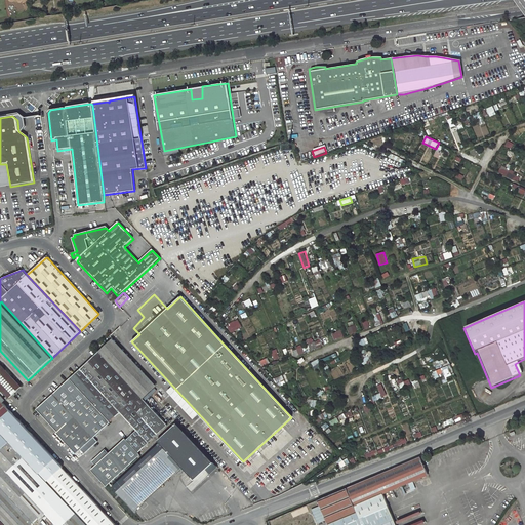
[(233,333),(242,326),(237,319),(227,326),(233,333)]
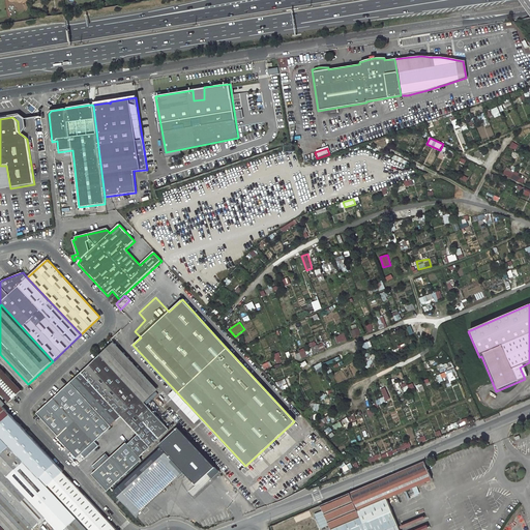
[(360,328),(352,330),(354,337),(361,335),(360,328)]
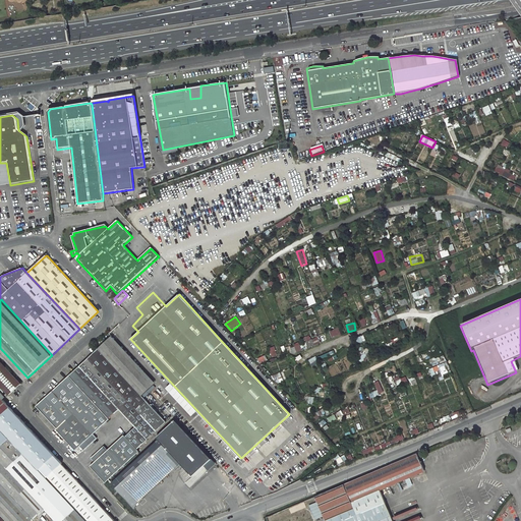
[(339,328),(331,331),(333,338),(342,335),(339,328)]
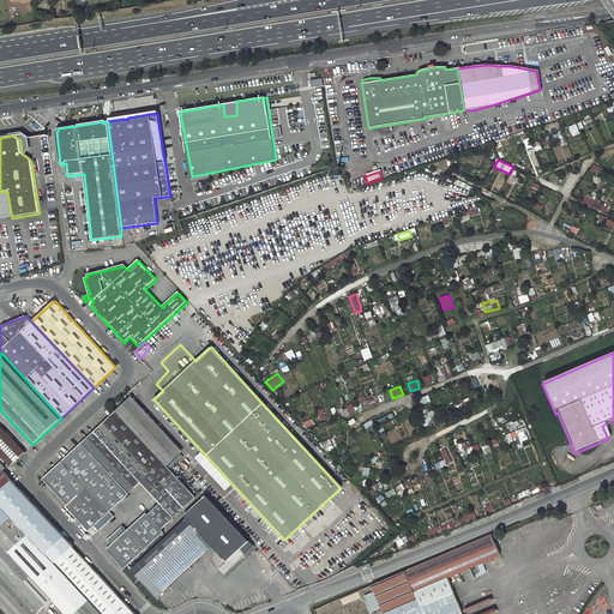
[(184,453),(132,397),(115,411),(168,469),(184,453)]
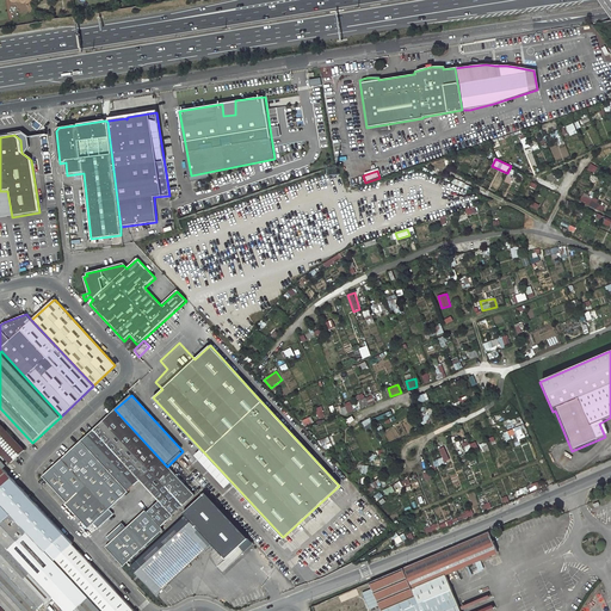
[(81,442),(127,491),(140,479),(159,500),(146,512),(160,526),(193,494),(167,467),(115,409),(81,442)]
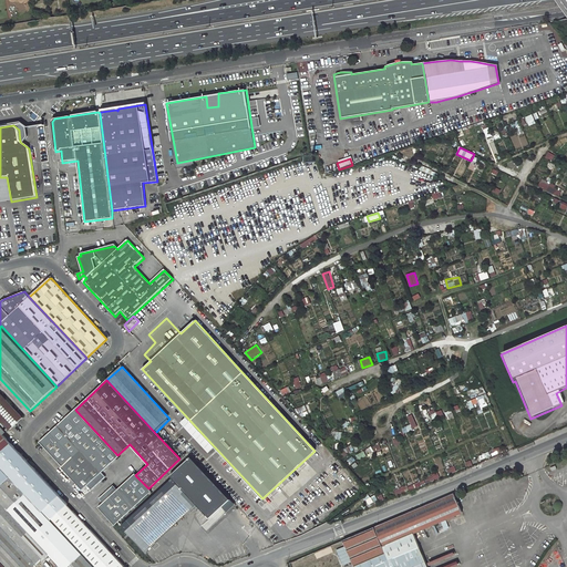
[(0,418),(10,430),(23,418),(0,391),(0,418)]
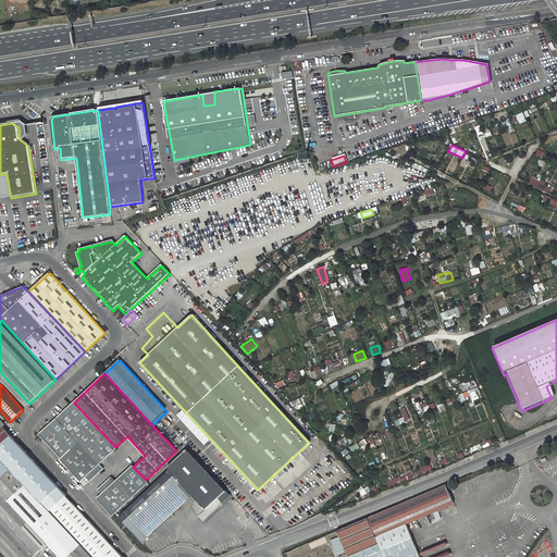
[(74,403),(39,434),(61,458),(60,459),(81,482),(85,477),(89,481),(103,468),(99,463),(115,448),(115,447),(74,403)]
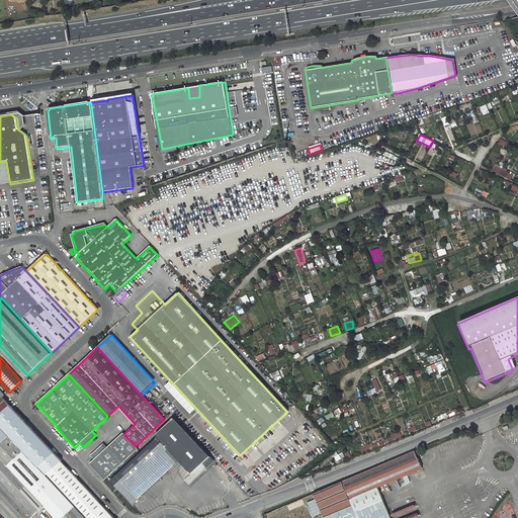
[(377,378),(372,380),(377,392),(382,390),(377,378)]
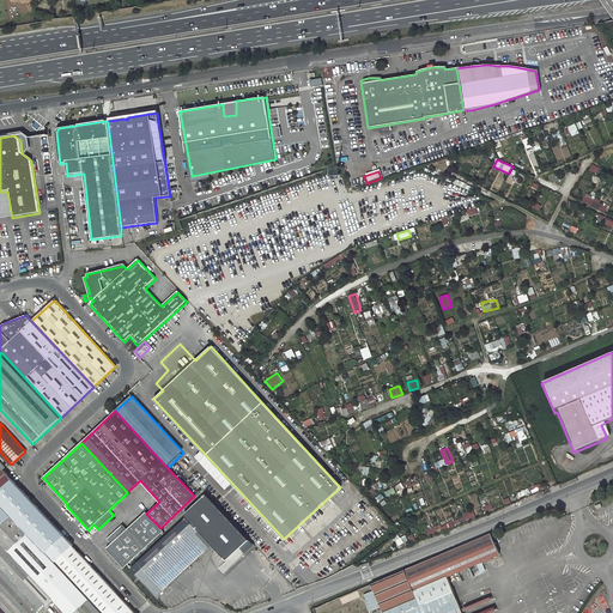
[(0,491),(11,481),(12,484),(14,481),(8,475),(1,468),(0,466),(0,491)]
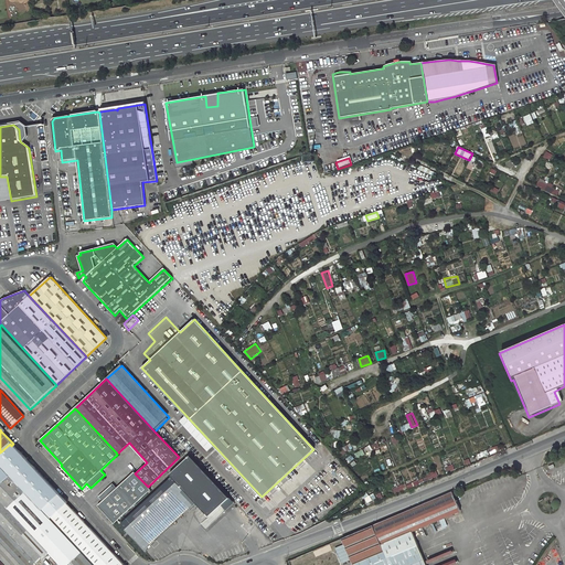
[(28,459),(13,444),(11,446),(10,444),(0,452),(0,484),(10,475),(28,459)]
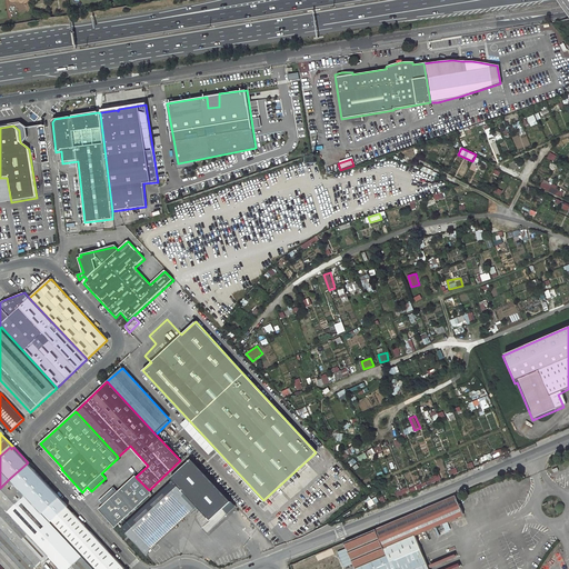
[(173,480),(121,527),(146,553),(198,506),(211,520),(232,500),(192,460),(172,478),(173,480)]
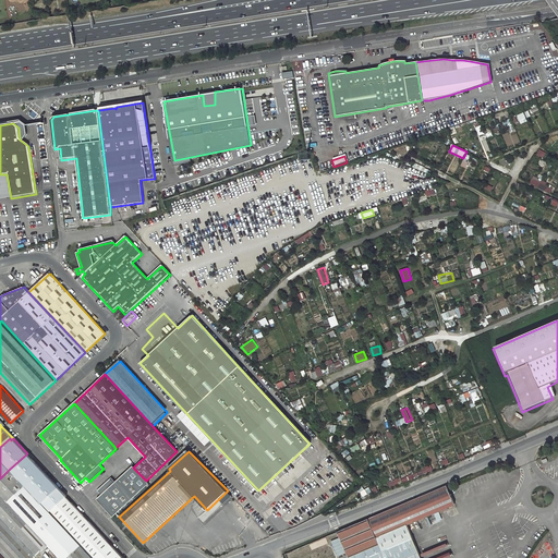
[(10,469),(49,512),(67,497),(27,453),(10,469)]
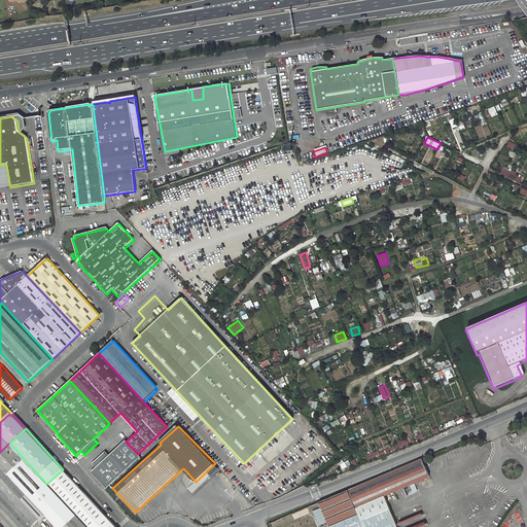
[(125,441),(109,455),(105,451),(92,463),(96,467),(91,471),(106,488),(140,457),(138,454),(126,442),(125,441)]
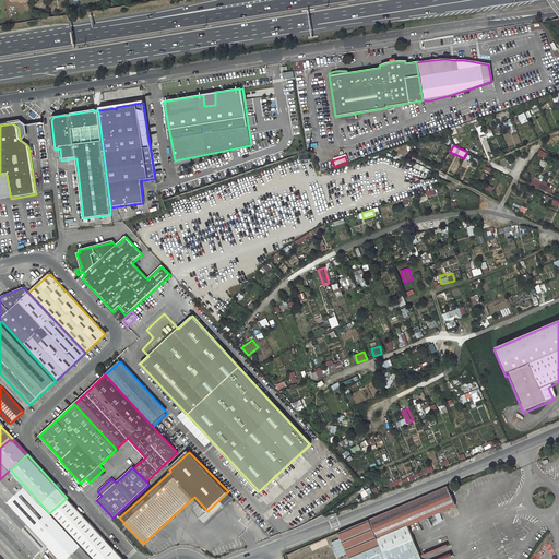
[(8,558),(0,549),(28,525),(38,536),(35,539),(44,549),(48,545),(60,558),(92,558),(49,513),(10,470),(0,479),(0,558),(8,558)]
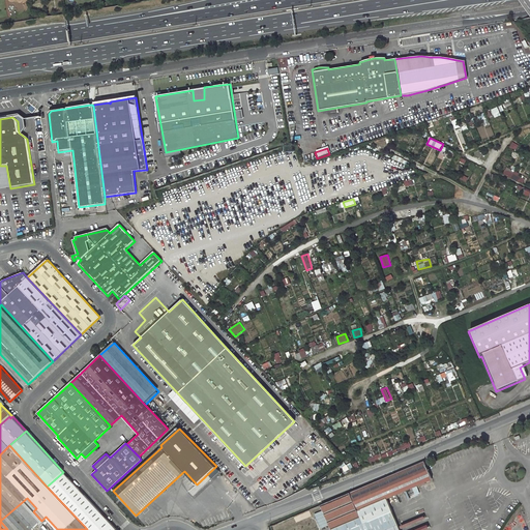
[(321,505),(330,529),(398,529),(385,498),(432,479),(423,462),(321,505)]
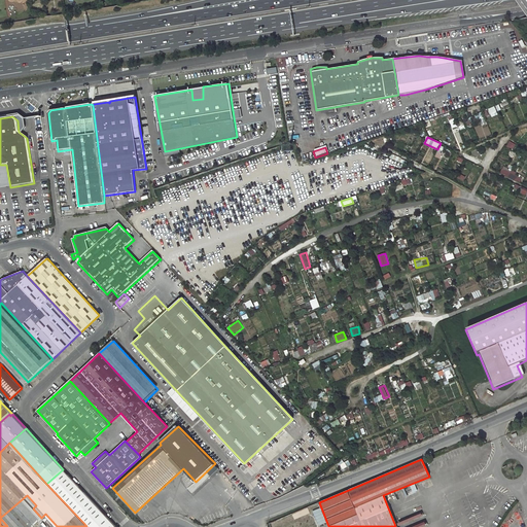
[(46,484),(86,526),(115,526),(63,469),(46,484)]
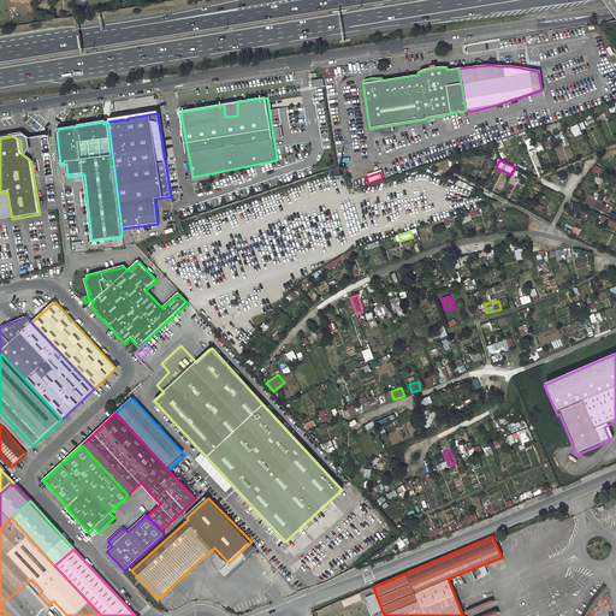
[(0,605),(9,615),(35,615),(40,612),(37,611),(36,612),(22,597),(28,592),(43,609),(48,605),(39,594),(42,591),(31,579),(0,605)]
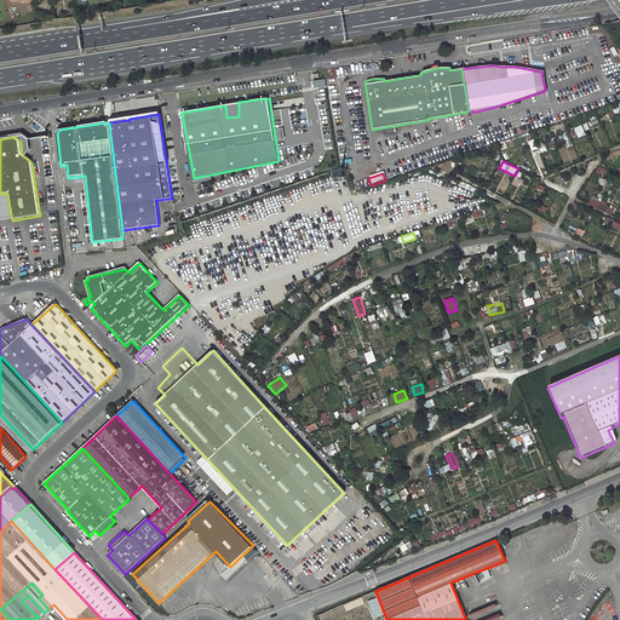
[(22,601),(36,616),(38,615),(40,616),(44,613),(28,596),(22,601)]
